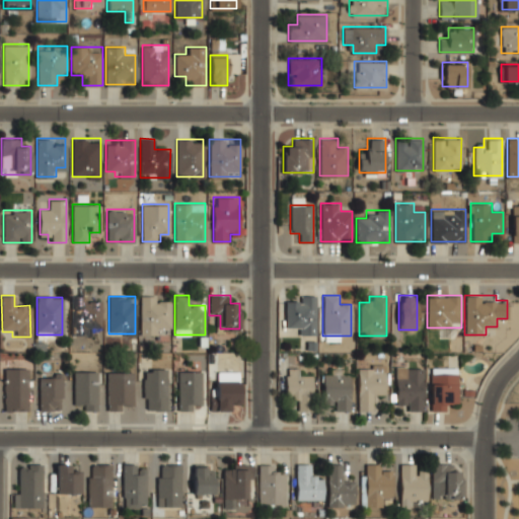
[(140,297),(140,332),(170,332),(170,297),(140,297)]
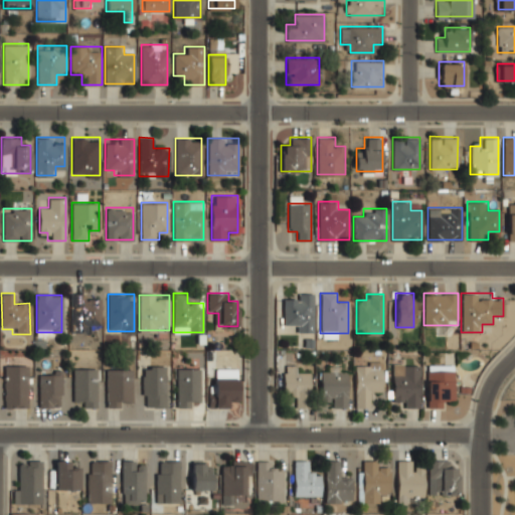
[(295,331),(312,331),(312,295),(283,295),(283,325),(295,325),(295,331)]
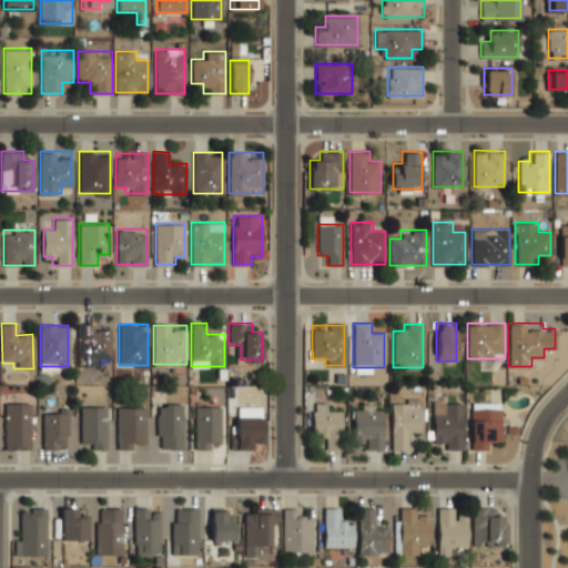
[(78,326),(78,366),(97,366),(97,361),(110,361),(110,326),(78,326)]
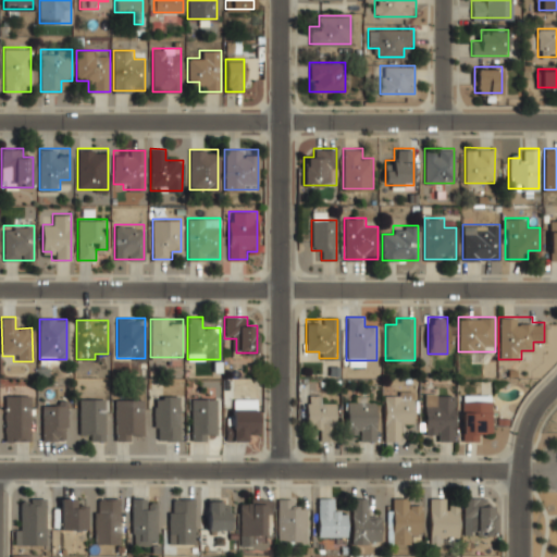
[(413,392),(384,392),(384,440),(404,440),(404,423),(413,423),(413,392)]
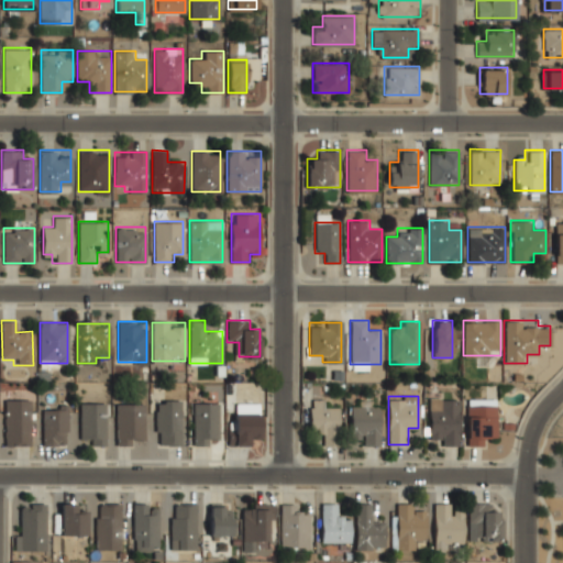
[(459,445),(459,397),(429,397),(429,437),(440,437),(440,445),(459,445)]
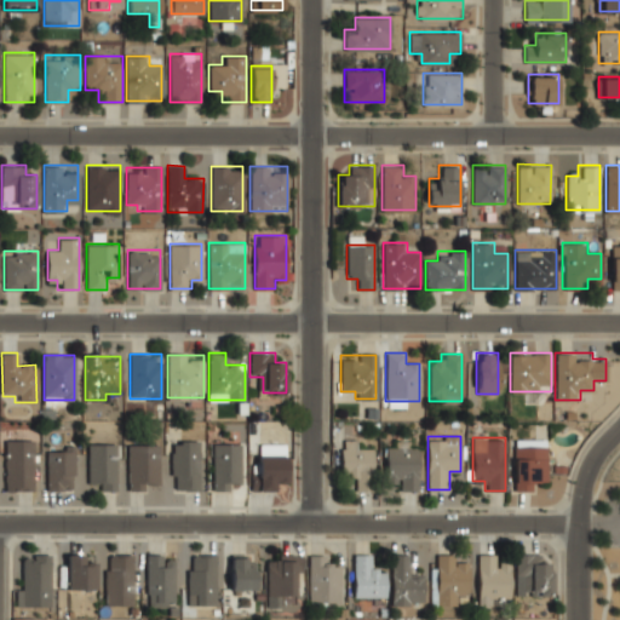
[(340,477),(354,477),(354,491),(372,491),(372,449),(361,449),(361,438),(340,438),(340,477)]
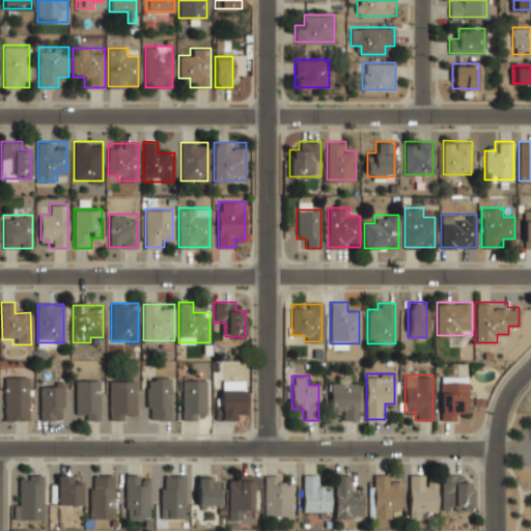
[(4,420),(27,420),(27,376),(4,376),(4,420)]
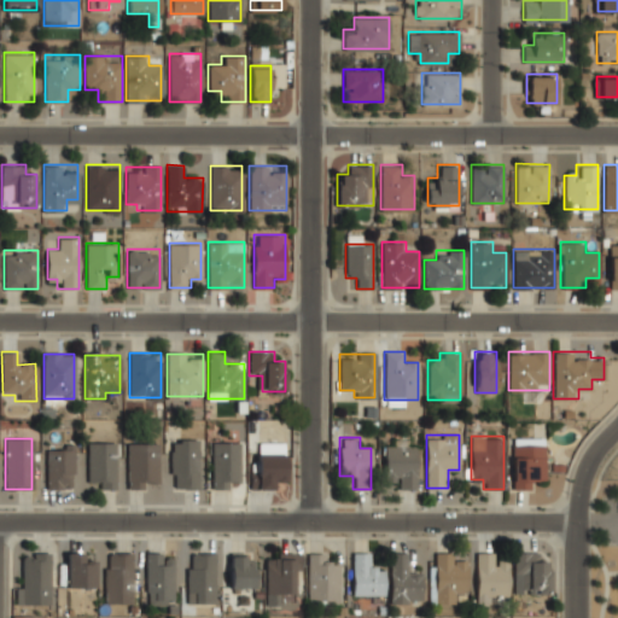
[(197,489),(197,439),(170,439),(170,489),(197,489)]
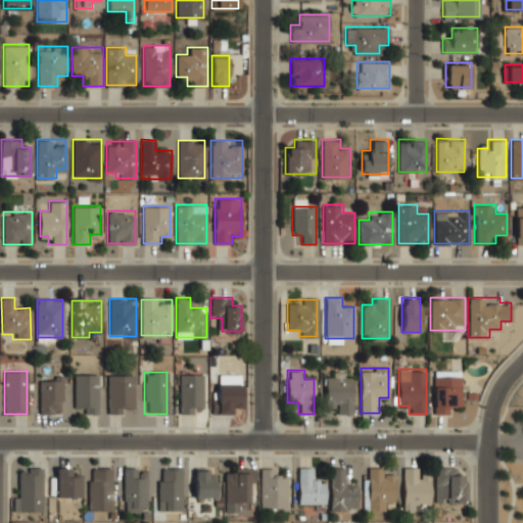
[(179,414),(202,414),(202,373),(179,373),(179,414)]
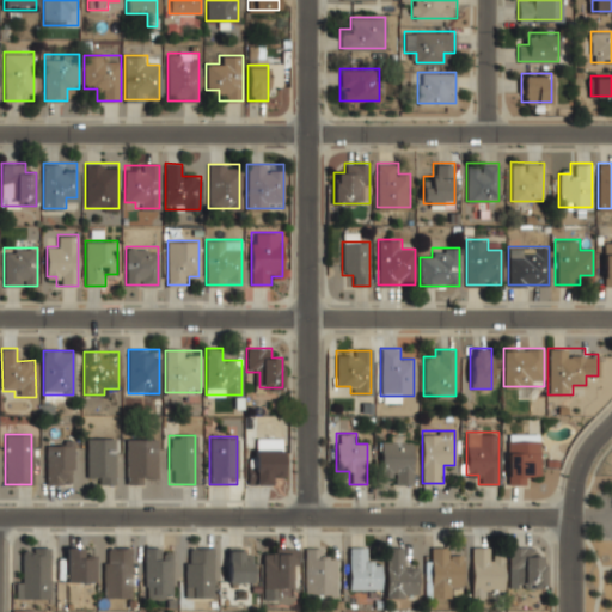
[(87,439),(87,484),(114,484),(114,439),(87,439)]
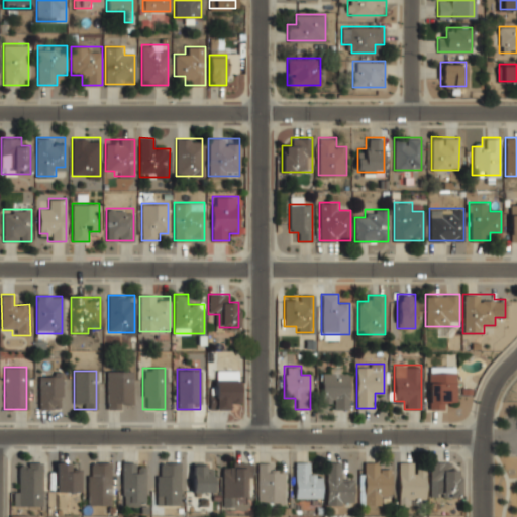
[(106,371),(106,407),(131,407),(131,371),(106,371)]
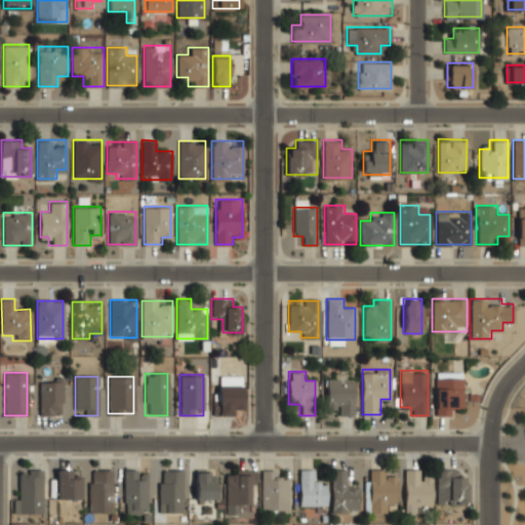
[(233,407),(242,407),(242,376),(216,376),(216,415),(233,415),(233,407)]
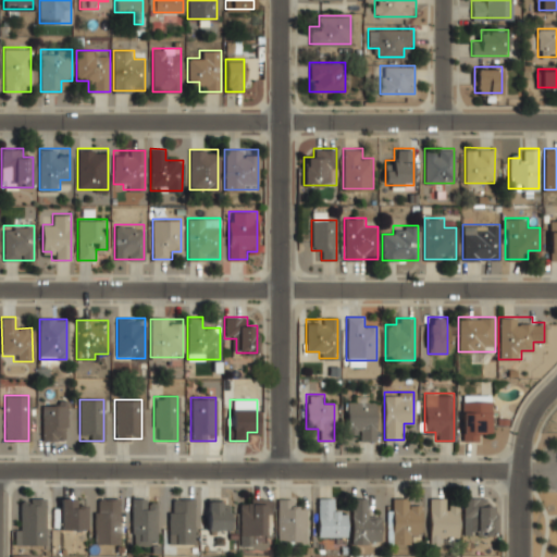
[(376,400),(346,400),(346,430),(356,430),(356,440),(376,440),(376,400)]
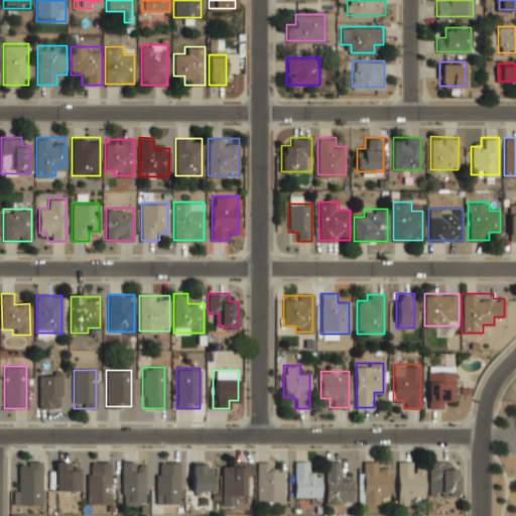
[(428,408),(445,408),(445,401),(456,401),(456,371),(428,371),(428,408)]
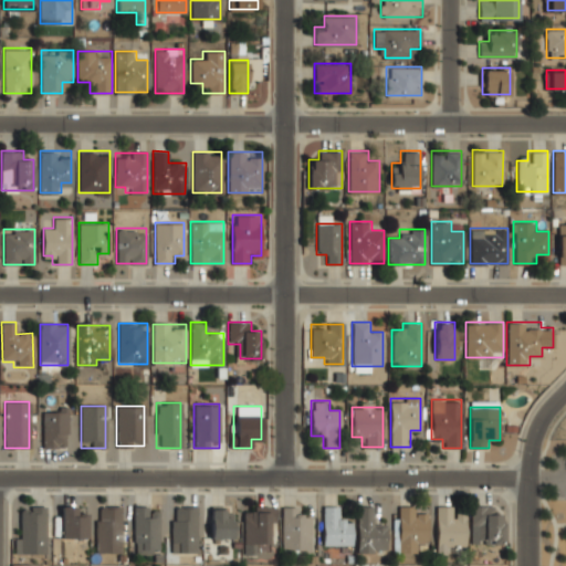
[(66,448),(66,410),(43,410),(43,448),(66,448)]
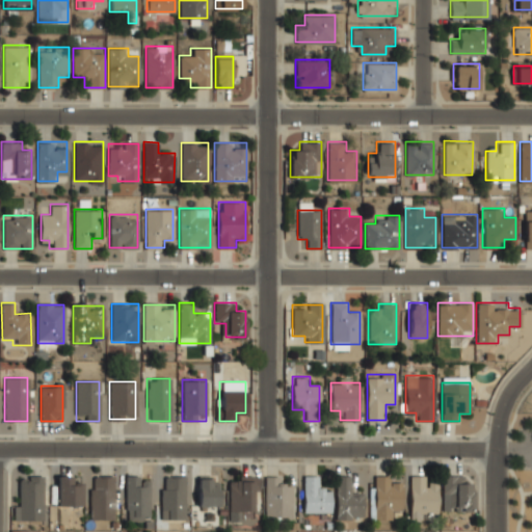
[(149,520),(149,484),(137,484),(137,475),(126,475),(126,520),(149,520)]
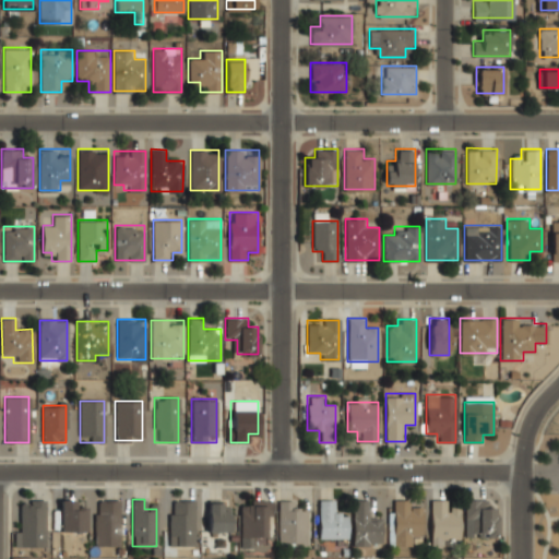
[(353,544),(381,544),(381,519),(371,519),(371,499),(353,499),(353,544)]
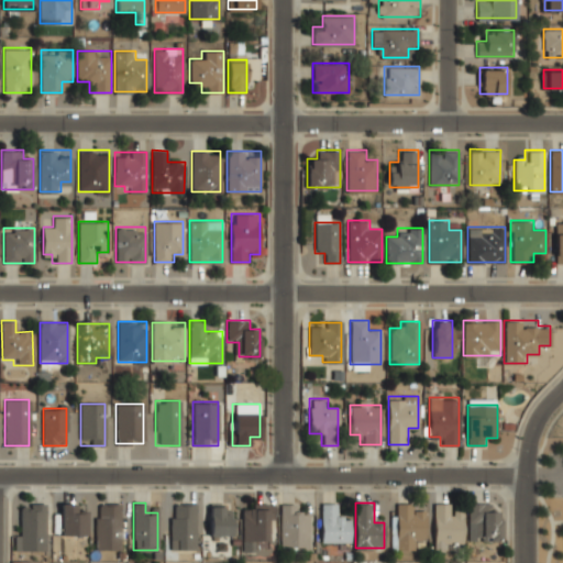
[(396,503),(396,548),(424,548),(424,511),(416,511),(416,503),(396,503)]
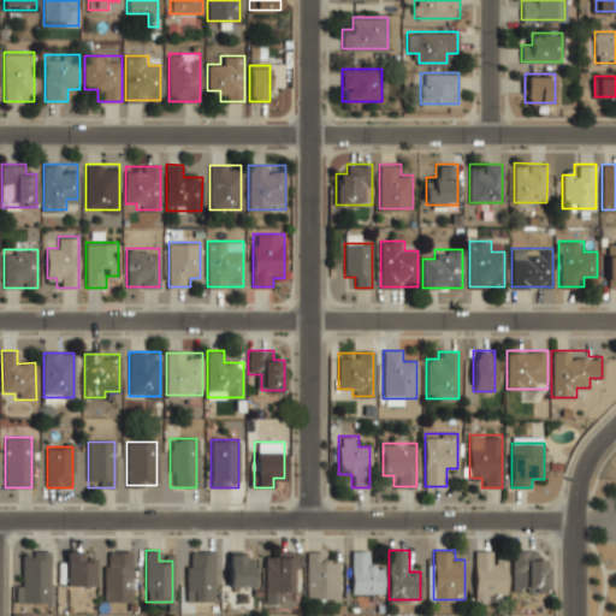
[(549,560),(537,560),(537,550),(511,550),(511,574),(523,574),(523,590),(549,590),(549,560)]
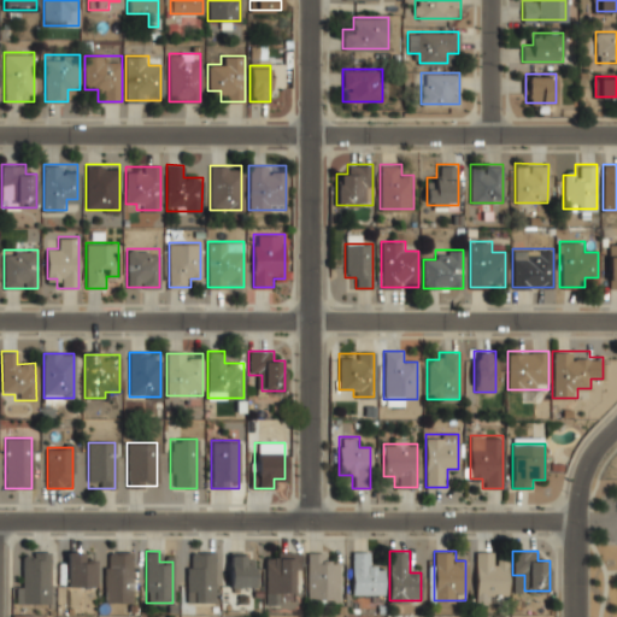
[(66,586),(94,586),(94,562),(82,562),(82,552),(66,552),(66,586)]
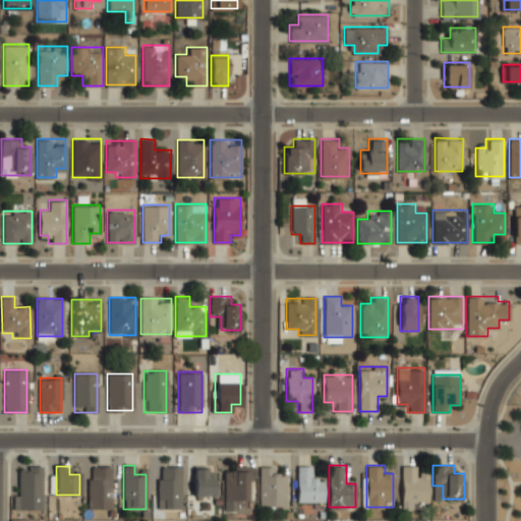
[(111,507),(111,466),(89,466),(89,507),(111,507)]
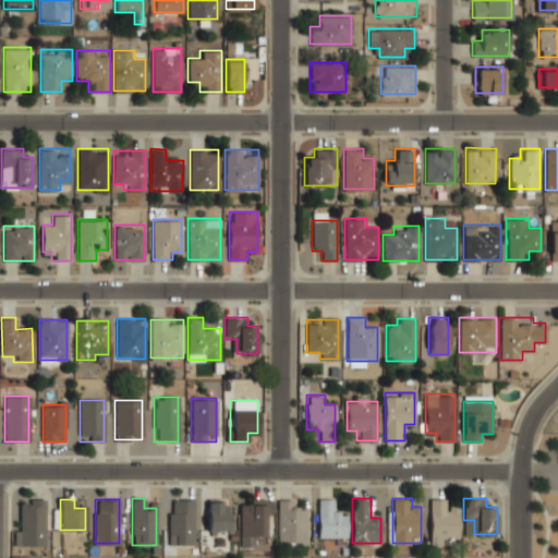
[(334,511),(334,499),(317,499),(317,537),(347,537),(347,511),(334,511)]
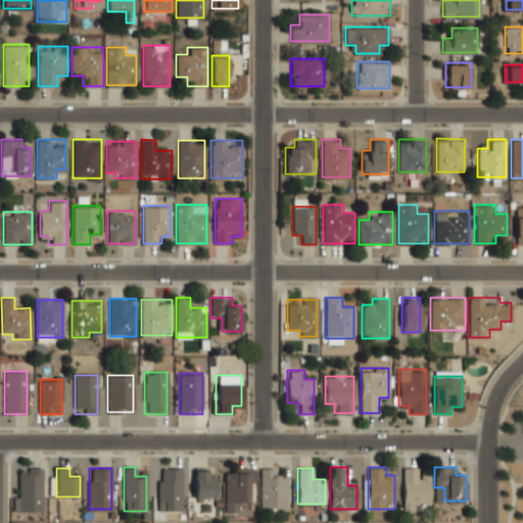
[(402,511),(413,511),(413,503),(431,503),(431,476),(419,476),(419,468),(402,468),(402,511)]
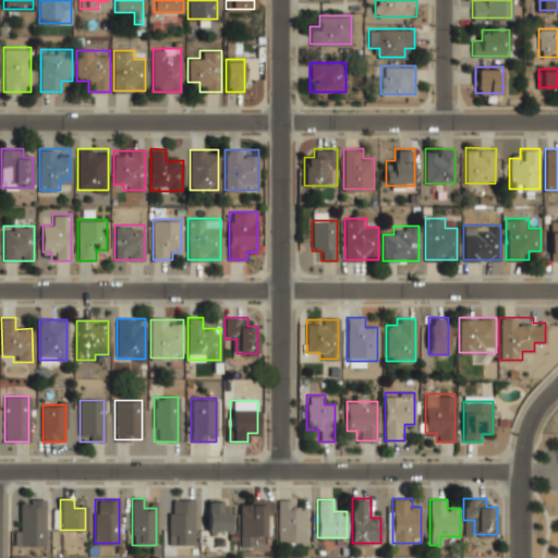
[(45,500),(16,500),(16,546),(45,546),(45,500)]
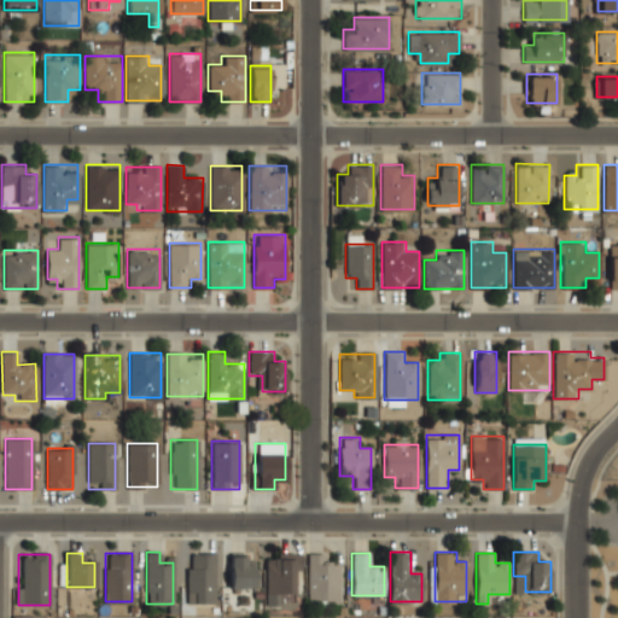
[(187,602),(214,602),(214,554),(187,554),(187,602)]
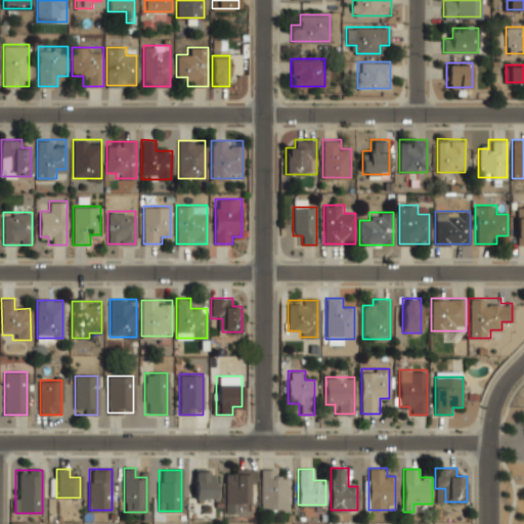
[(261,470),(261,511),(288,511),(288,478),(274,478),(274,470),(261,470)]
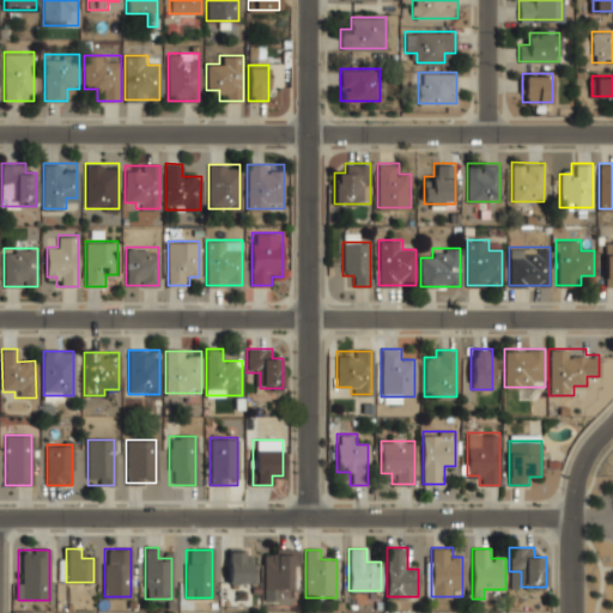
[(226,583),(252,583),(252,552),(226,552),(226,583)]
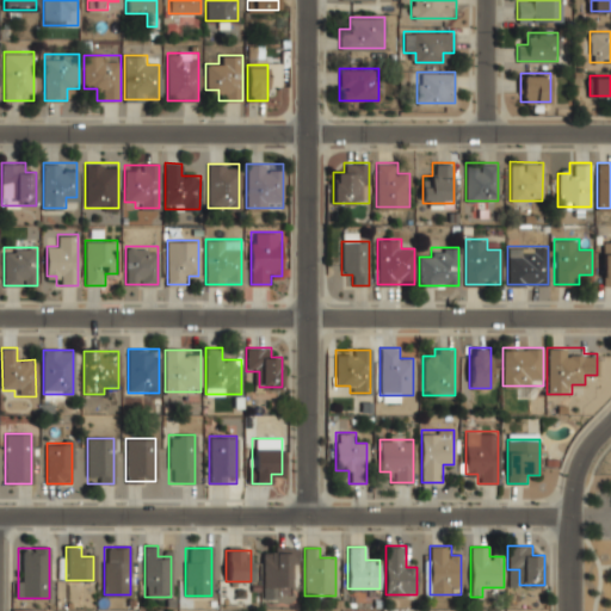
[(263,551),(263,592),(291,592),(291,551),(263,551)]
